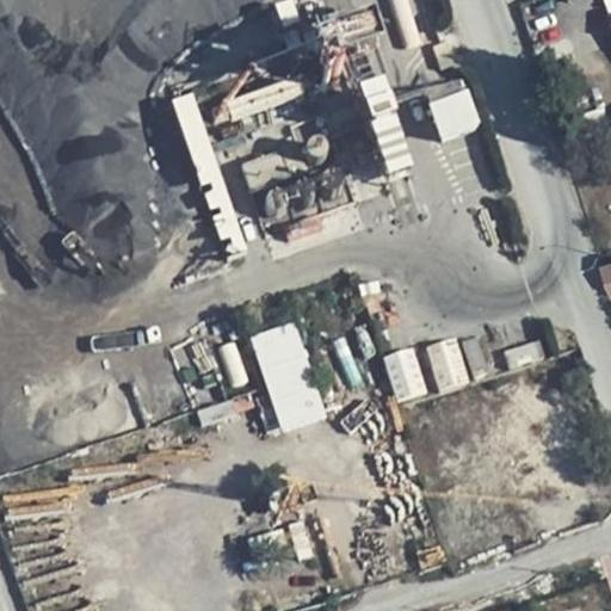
[(407,183),(380,41),(321,51),(331,100),(362,94),(376,166),(358,170),(363,192),(407,183)]
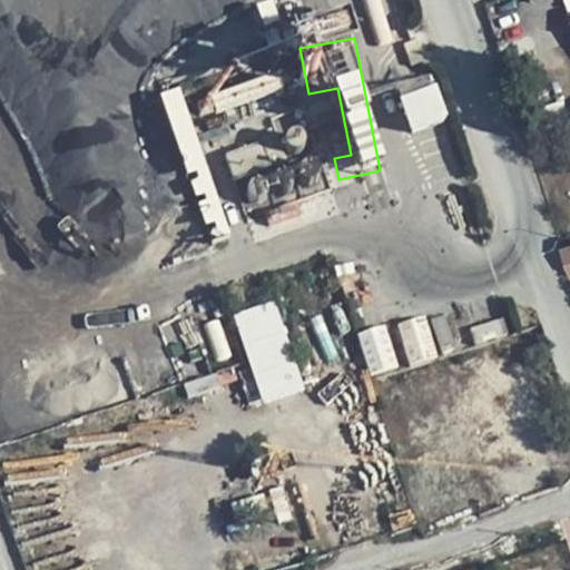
[(436,86),(392,100),(404,135),(449,120),(436,86)]
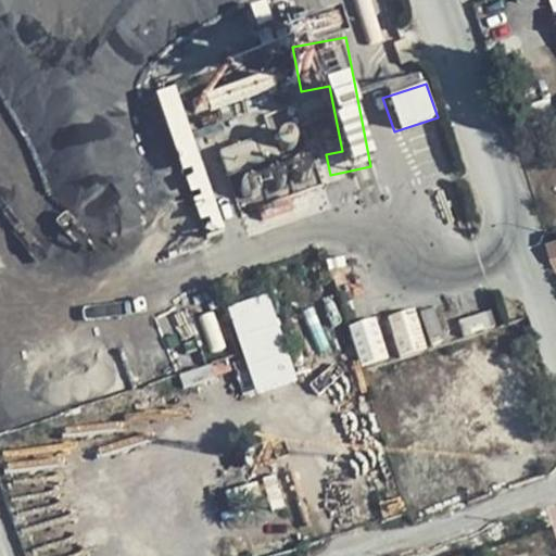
[(177,86),(160,92),(204,226),(316,189),(305,158),(301,160),(290,126),(210,153),(206,143),(198,146),(177,86)]
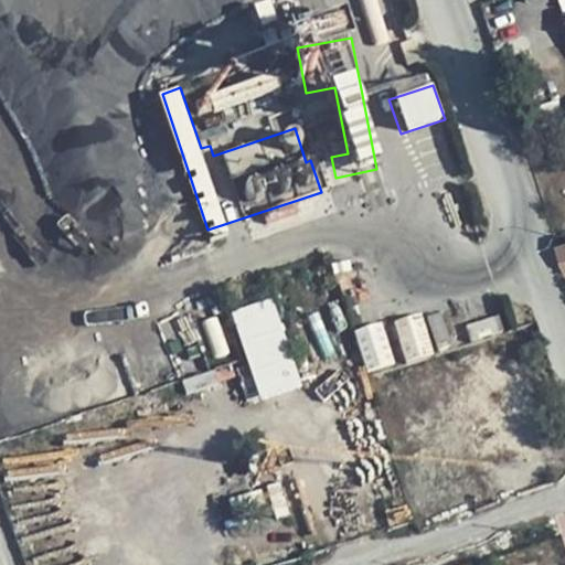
[(260,404),(304,391),(275,299),(232,312),(260,404)]
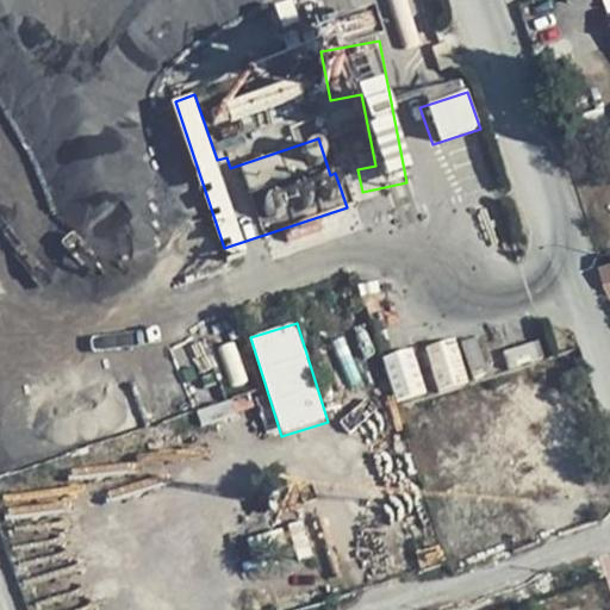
[(467,381),(458,342),(430,349),(441,388),(467,381)]
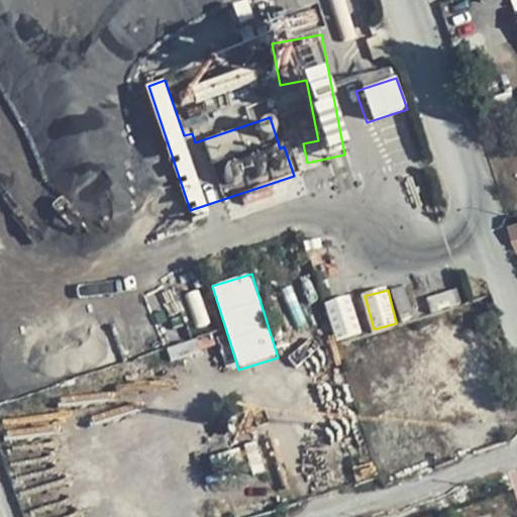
[(327,305),(337,339),(360,332),(350,298),(327,305)]
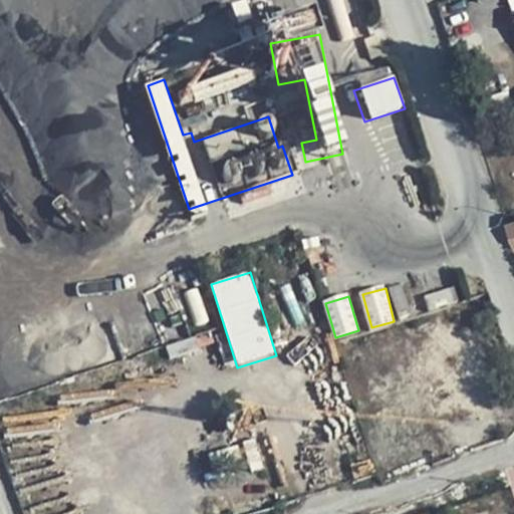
[(496,401),(476,337),(458,343),(448,313),(405,328),(436,421),(496,401)]
